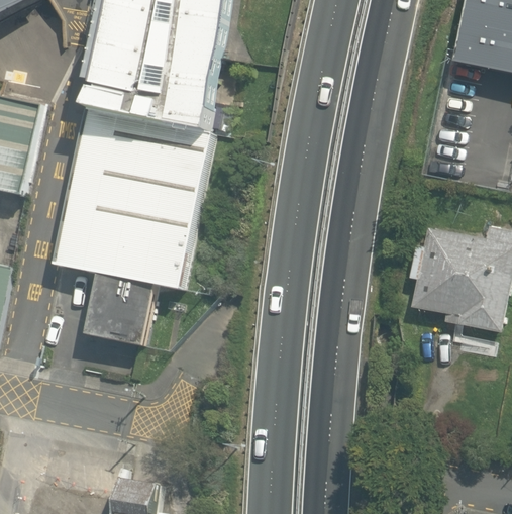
[(0,10),(18,0),(0,0),(0,10)]
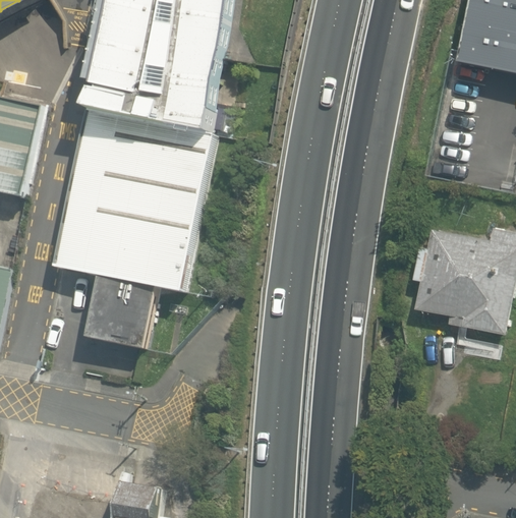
[(88,81),(79,100),(81,100),(205,125),(205,121),(222,124),(226,104),(209,100),(222,0),(87,0),(81,29),(82,33),(83,37),(84,41),(88,42),(81,73),(92,75),(91,78),(95,79),(94,82),(88,81)]
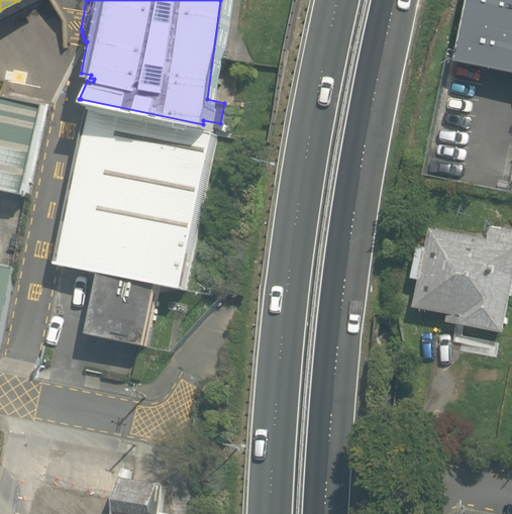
[(465,0),(453,58),(500,67),(511,69),(511,0),(465,0)]
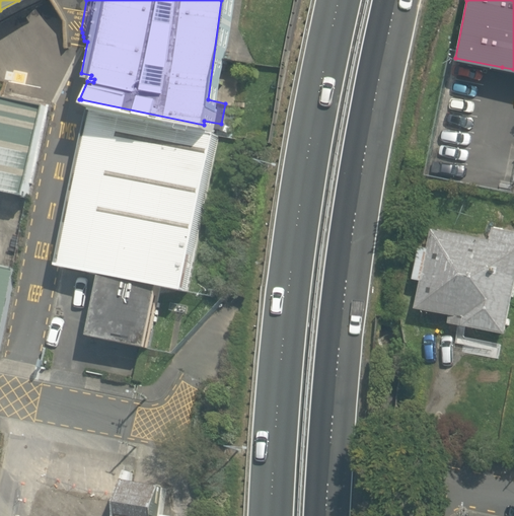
[(41,100),(0,92),(0,188),(18,192),(21,178),(24,179),(41,100)]
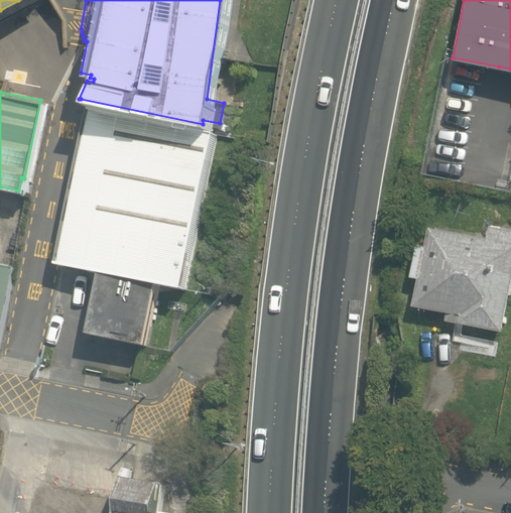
[(81,99),(53,263),(98,272),(155,283),(182,288),(214,131),(203,124),(81,99)]
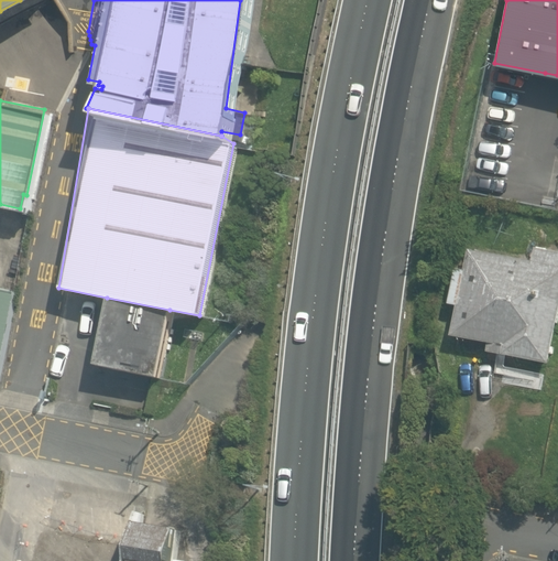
[(453,304),(448,335),(485,342),(484,351),(546,363),(557,300),(557,250),(532,246),(528,260),(466,248),(462,269),(452,268),(446,303),(453,304)]
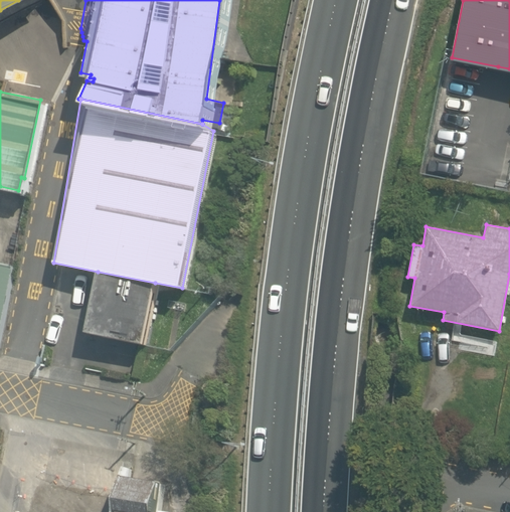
[(0,321),(11,265),(0,262),(0,321)]
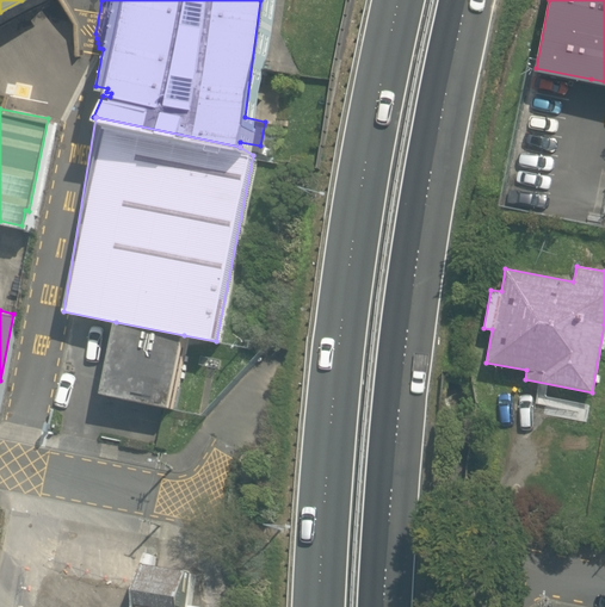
[(184,335),(116,322),(102,394),(171,408),(184,335)]
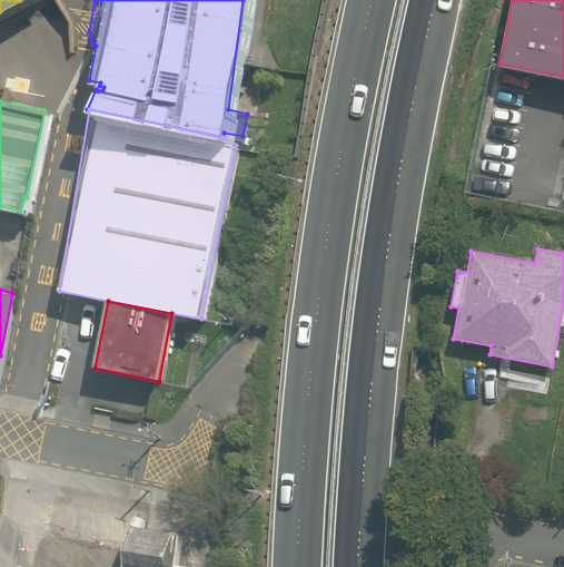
[(174,566),(179,534),(138,527),(131,566),(174,566)]
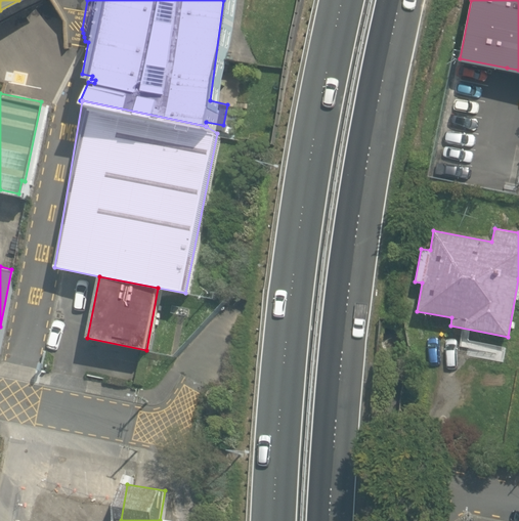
[(109,520),(110,517),(100,516),(102,503),(90,501),(88,500),(86,498),(84,497),(81,497),(78,498),(76,498),(46,494),(44,492),(41,491),(38,491),(36,492),(35,492),(33,491),(28,519),(27,519),(26,520),(109,520)]
